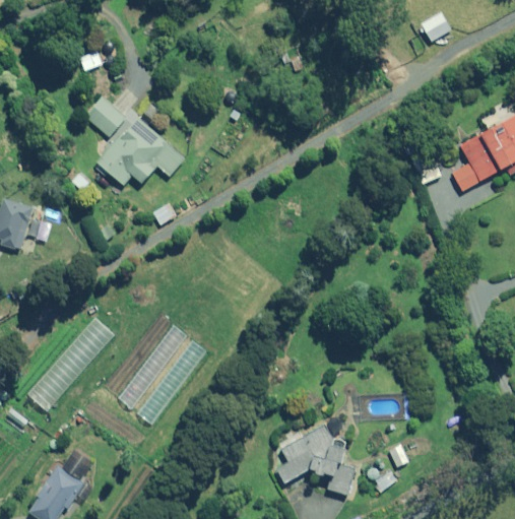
[(451,28),(441,11),(421,23),(431,41),(451,28)]
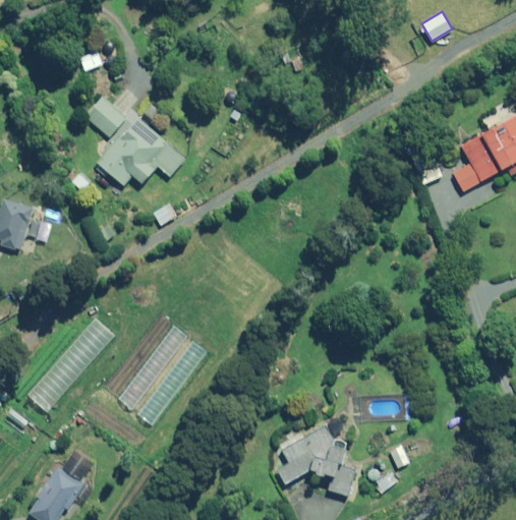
[(125,117),(102,97),(84,116),(108,136),(125,117)]
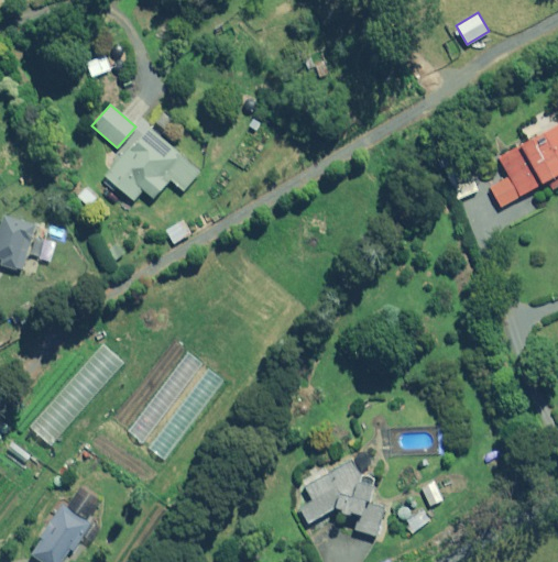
[(163,110),(154,121),(166,130),(175,119),(163,110)]
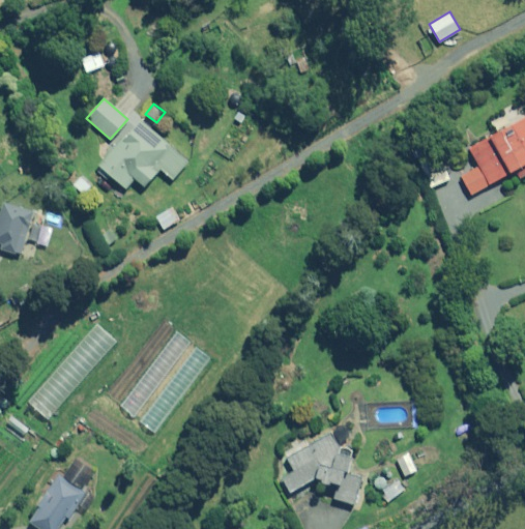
[(524,116),(516,121),(511,112),(492,122),(497,131),(468,147),(478,166),(460,175),(471,195),(514,171),(518,179),(524,175),(524,116)]
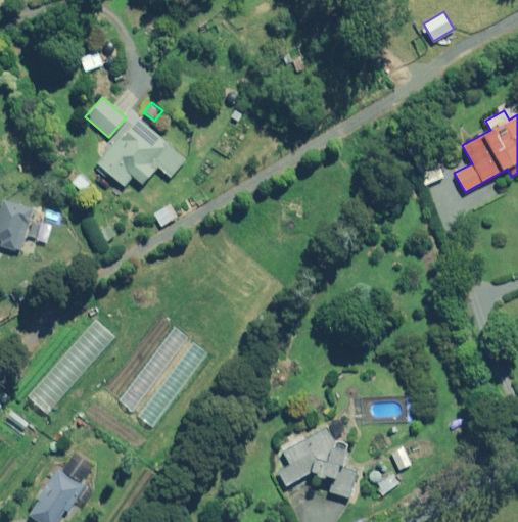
[(186,157),(138,117),(121,138),(119,137),(96,163),(124,186),(132,176),(143,185),(157,167),(170,177),(186,157)]
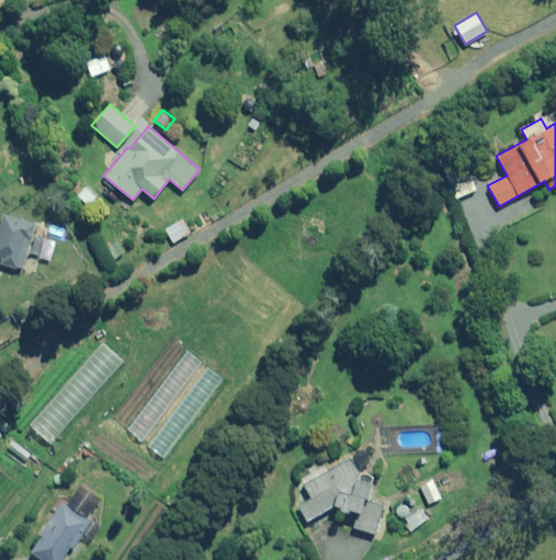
[(474,190),(462,163),(443,171),(455,198),(474,190)]
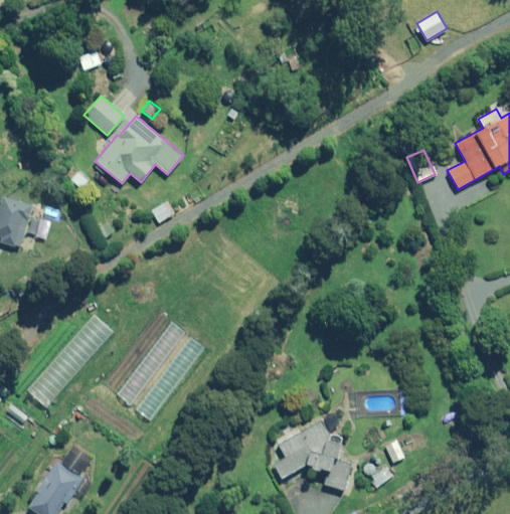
[(187,206),(179,193),(151,210),(158,223),(187,206)]
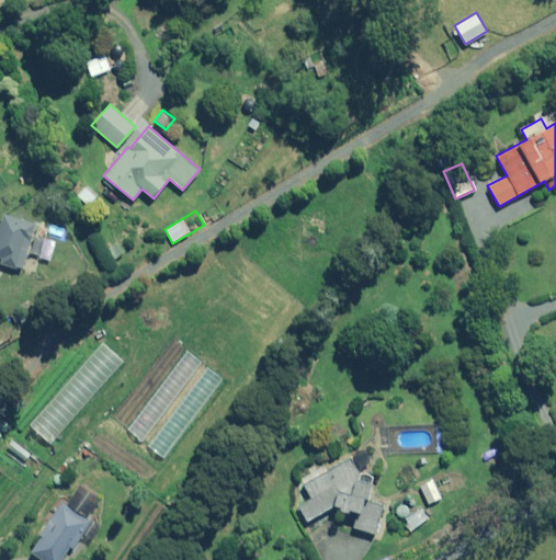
[(37,225),(3,213),(0,223),(0,258),(0,263),(21,271),(37,225)]
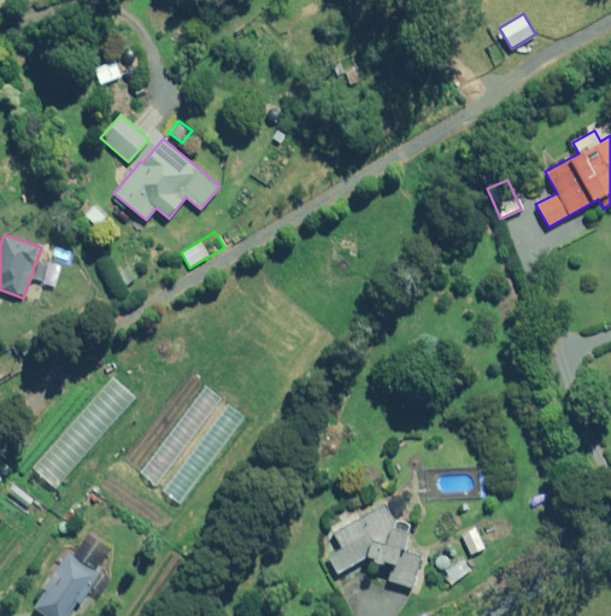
[(393,524),(382,505),(333,534),(341,547),(327,556),(336,574),(365,557),(389,567),(385,579),(410,587),(419,558),(403,553),(410,529),(393,524)]
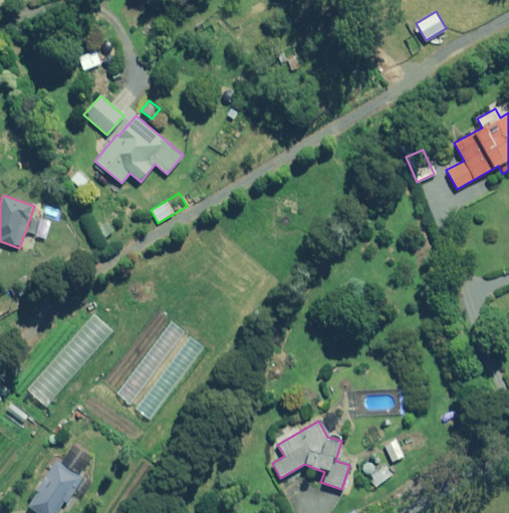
[(404,456),(396,440),(384,446),(392,462),(404,456)]
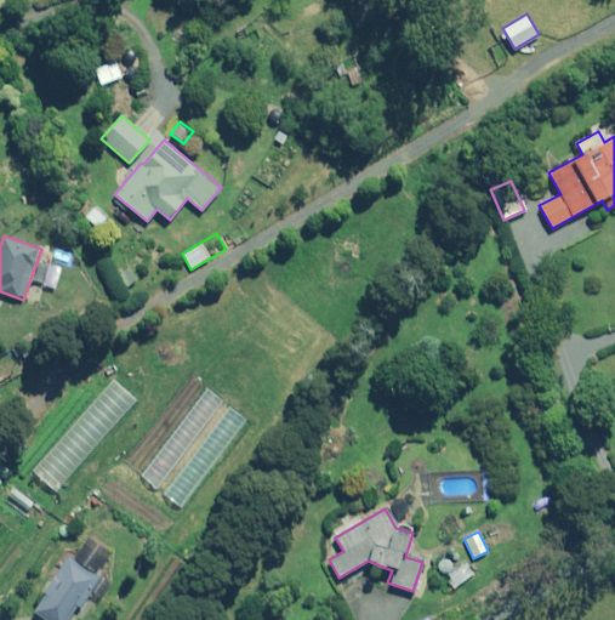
[(101,576),(97,574),(69,556),(45,593),(33,613),(45,619),(66,619),(77,606),(80,608),(101,576)]
